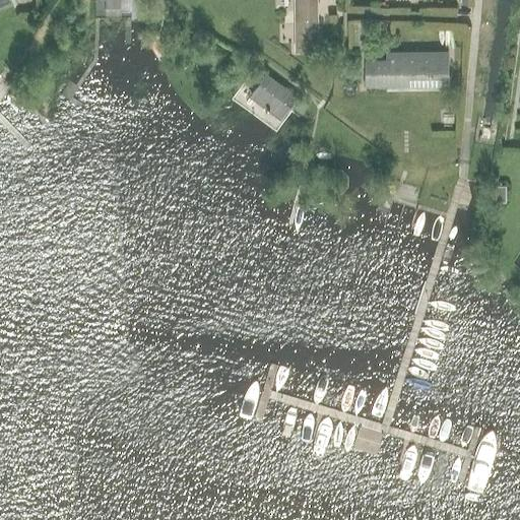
[(106,0),(106,11),(122,11),(121,0),(106,0)]
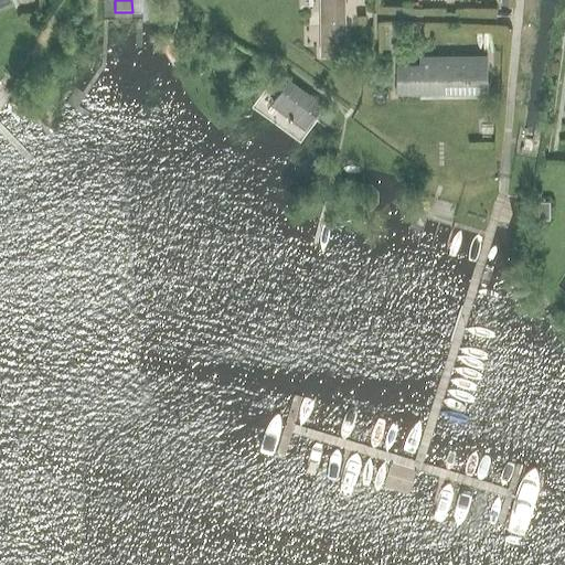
[(321,0),(322,56),(345,55),(344,0),(321,0)]
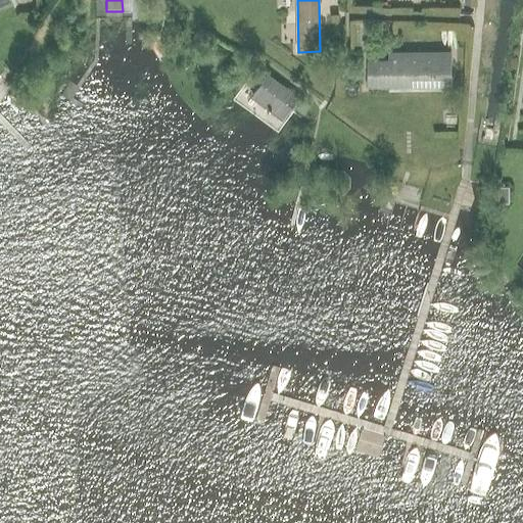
[(371,44),(371,22),(354,22),(354,44),(371,44)]
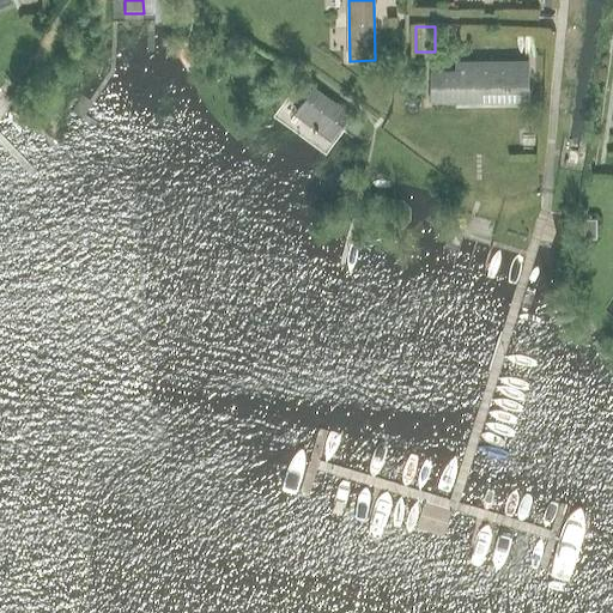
[(509,77),(529,77),(529,61),(462,61),(462,71),(432,71),(432,101),(483,101),(483,92),(509,92),(509,77)]
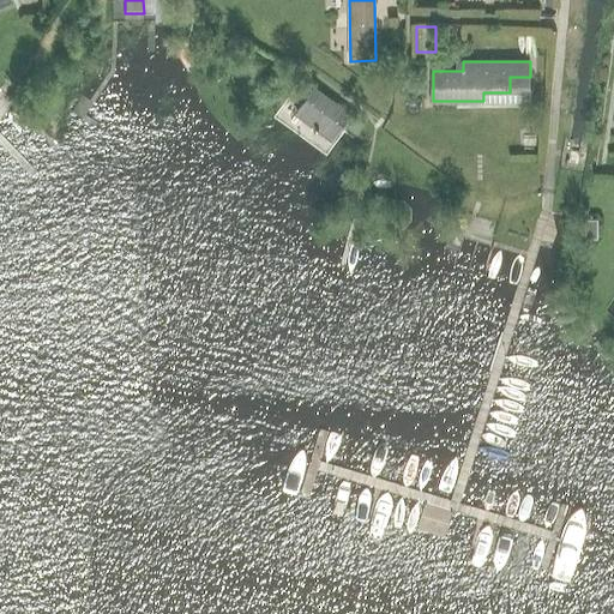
[(296,113),(332,139),(350,114),(314,88),(296,113)]
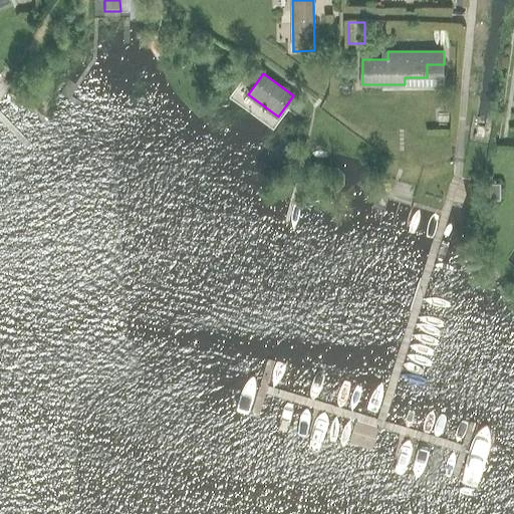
[(301,109),(305,104),(297,98),(293,103),(301,109)]
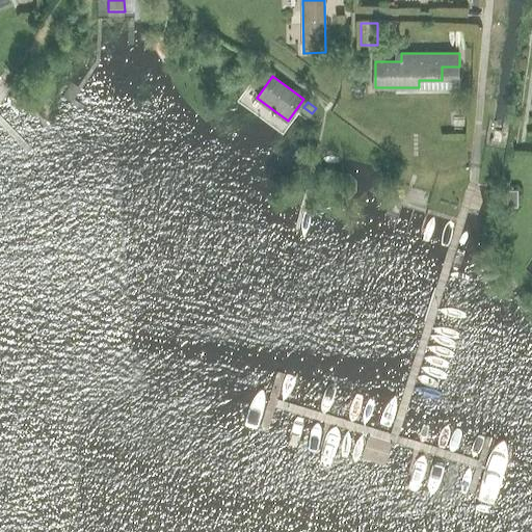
[(519,189),(506,190),(506,206),(520,206),(519,189)]
